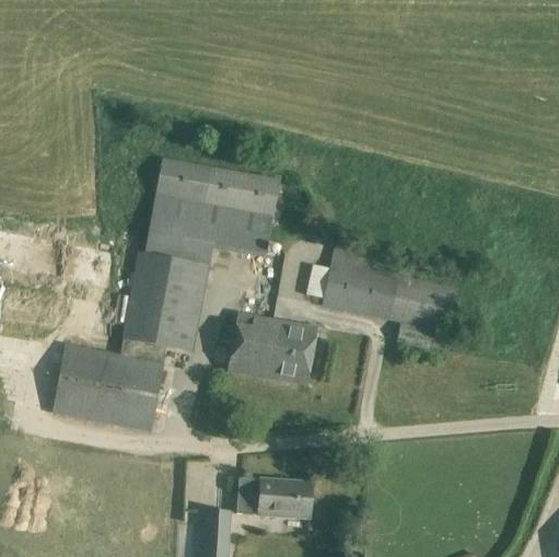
[(151,431),(164,361),(166,344),(193,348),(209,266),(212,247),(265,257),(280,178),(162,157),(146,248),(138,247),(121,335),(124,335),(120,354),(66,343),(51,412),(151,431)]
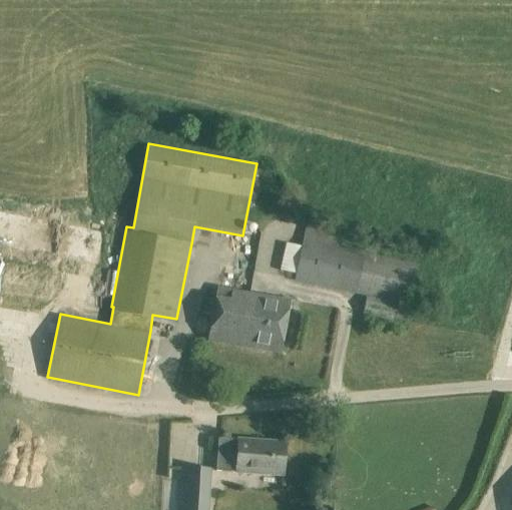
[(363,314),(392,320),(396,301),(410,304),(418,263),(338,245),(341,229),(308,222),(296,280),(367,295),(363,314)]
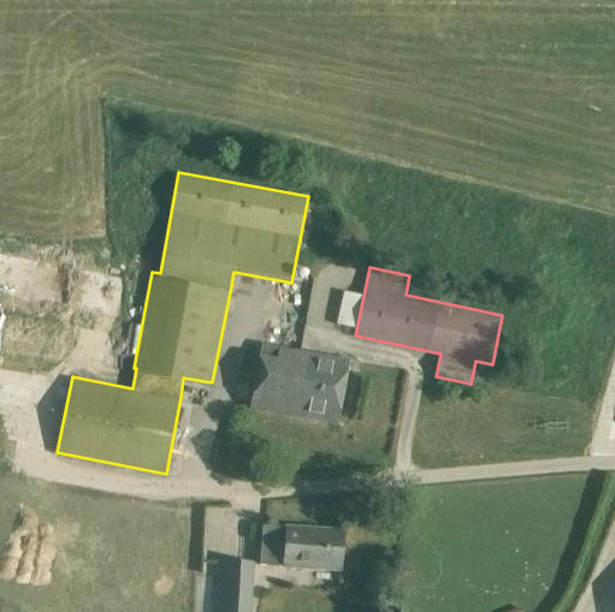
[(338,423),(350,360),(261,343),(249,406),(338,423)]
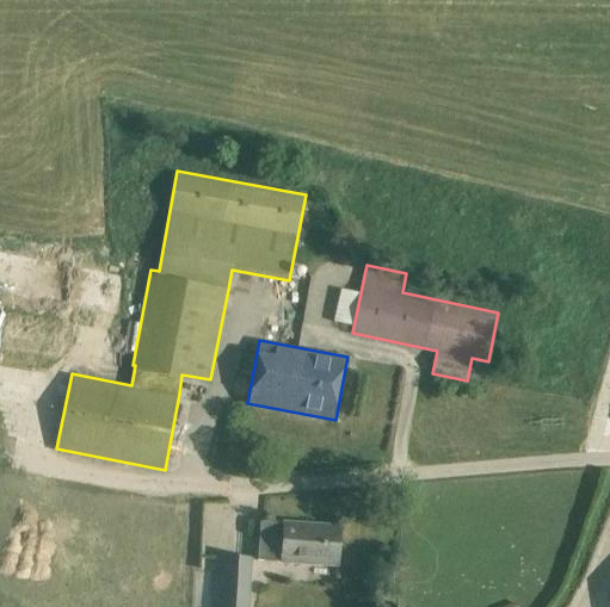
[(338,565),(340,524),(262,519),(258,559),(338,565)]
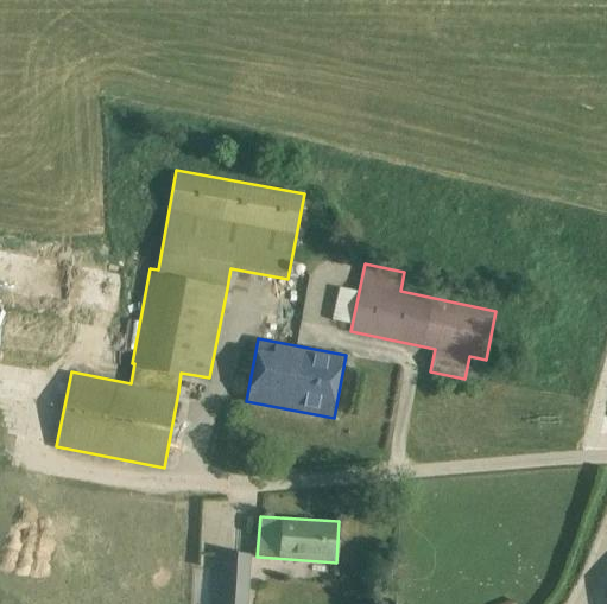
[(247,603),(252,553),(222,552),(219,603),(247,603)]
